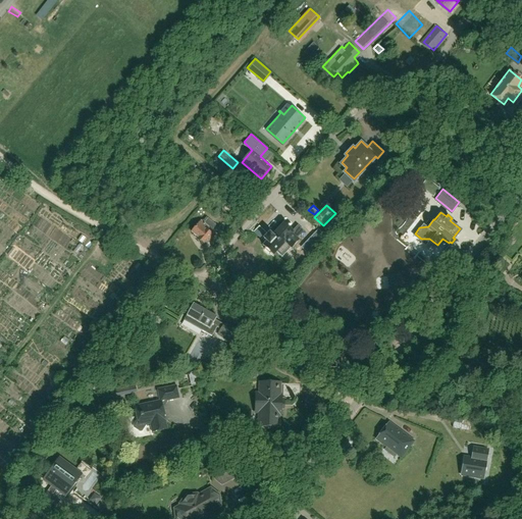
[(214,234),(206,226),(208,223),(212,226),(216,222),(208,215),(204,220),(202,218),(192,229),(205,240),(208,237),(210,238),(214,234)]
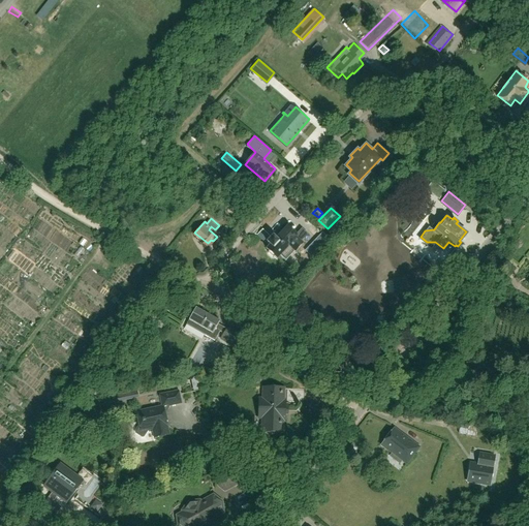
[(294,249),(302,241),(300,239),(306,233),(301,228),(296,233),(287,224),(276,237),(273,234),(267,240),(270,243),(267,246),(269,249),(268,250),(274,255),(275,254),(277,256),(280,252),(285,257),(293,248),(294,249)]
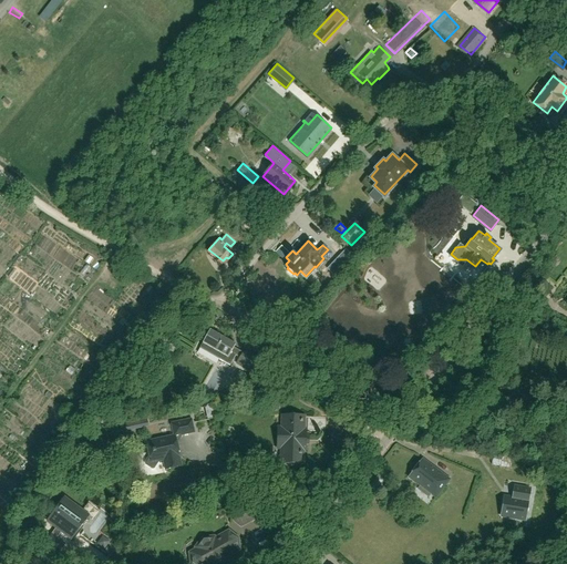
[(356,256),(350,250),(342,258),(348,264),(356,256)]
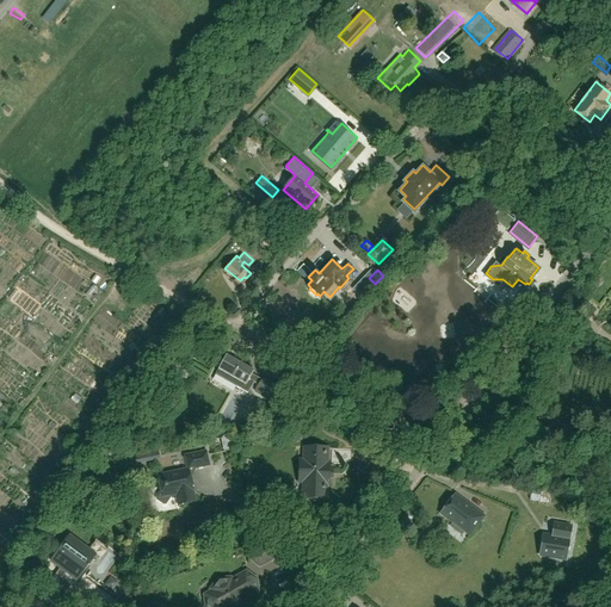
[(88,296),(94,285),(88,282),(82,292),(88,296)]
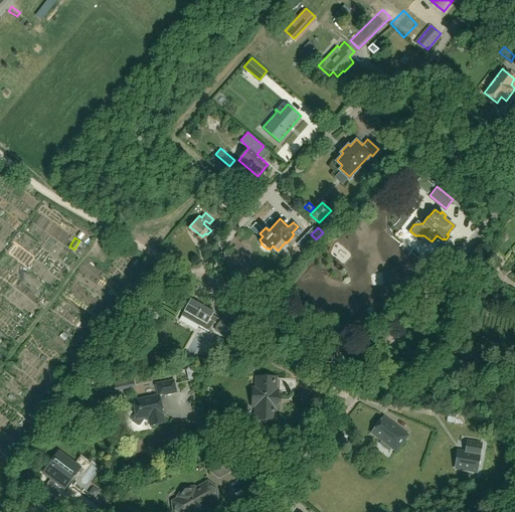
[(220,318),(212,313),(213,311),(190,297),(181,314),(209,329),(214,320),(217,322),(214,327),(233,339),(240,328),(221,316),(220,318)]
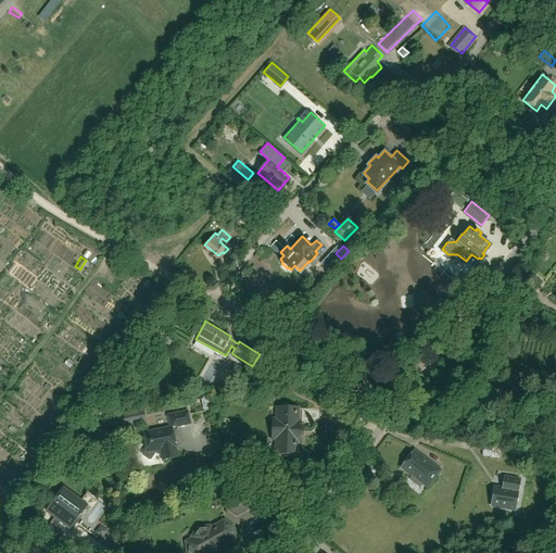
[(68,355),(64,361),(70,365),(74,360),(68,355)]
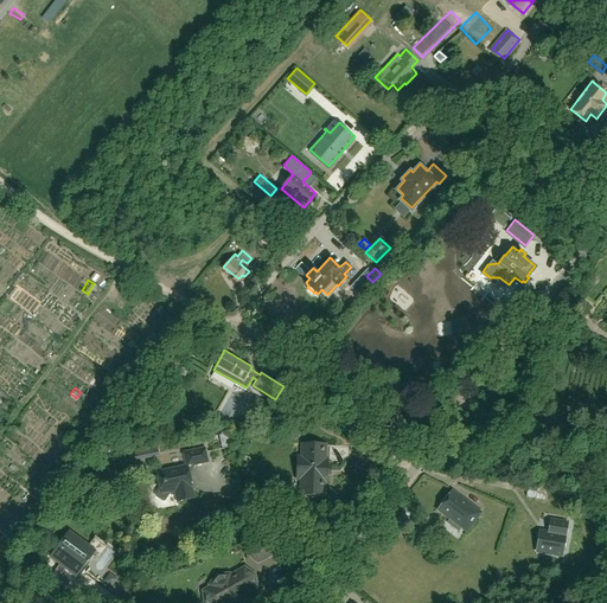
[(273,403),(262,397),(254,411),(264,417),(273,403)]
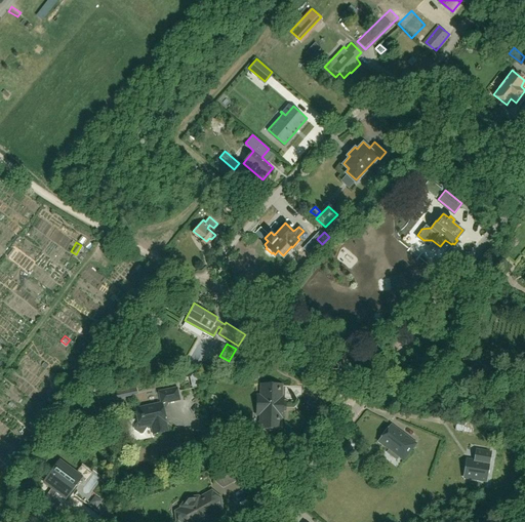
[(282,415),(283,395),(282,395),(282,383),(260,383),(260,392),(257,392),(256,413),(259,414),(259,427),(281,428),(281,415),(282,415)]
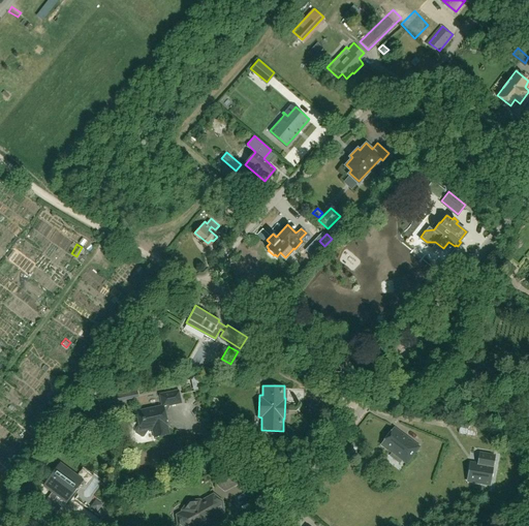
[(169,432),(164,411),(168,404),(168,403),(181,401),(178,389),(160,393),(162,404),(136,409),(139,423),(135,429),(135,430),(142,434),(144,434),(148,428),(153,427),(154,435),(169,432)]
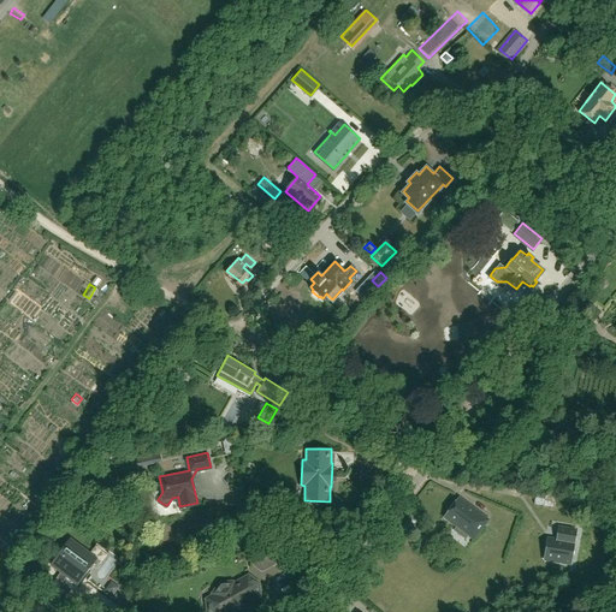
[(469,534),(473,536),(487,517),(484,515),(458,495),(444,515),(457,524),(460,522),(469,530),(468,533),(469,534)]
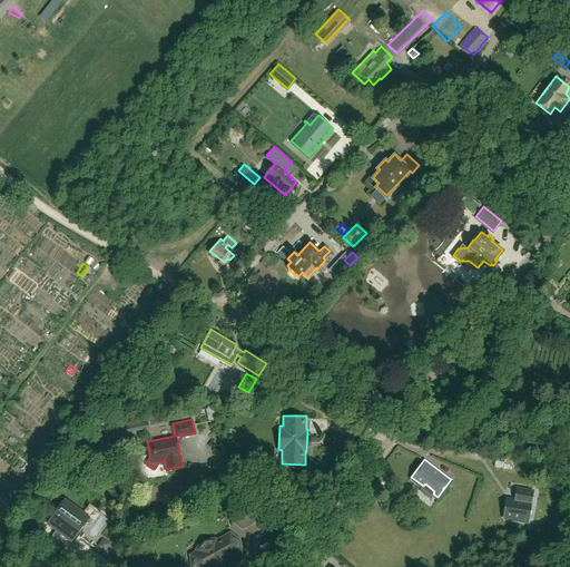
[(376,492),(385,480),(380,477),(371,488),(376,492)]
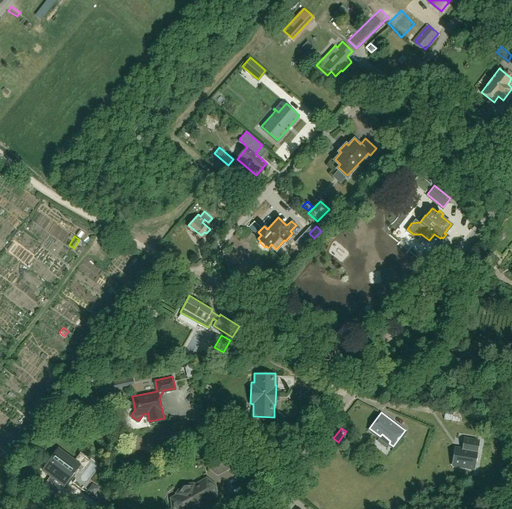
[(472,466),(474,467),(474,466),(475,461),(479,439),(464,436),(463,444),(462,447),(455,446),(452,463),(467,466),(472,466)]
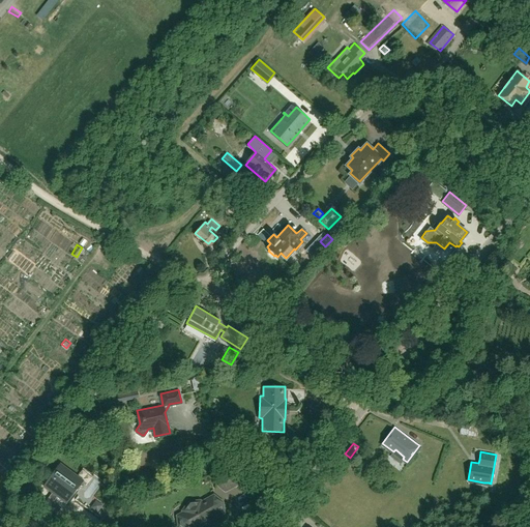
[(362,460),(348,473),(353,478),(367,465),(362,460)]
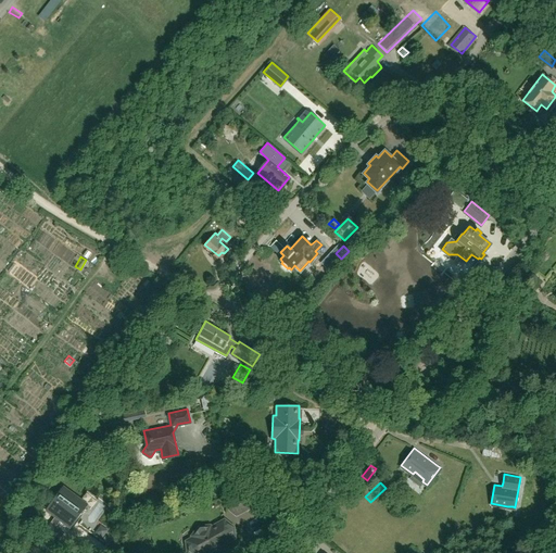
[(81,511),(72,503),(76,498),(62,487),(53,498),(55,500),(51,506),(58,512),(55,514),(71,525),(81,511)]
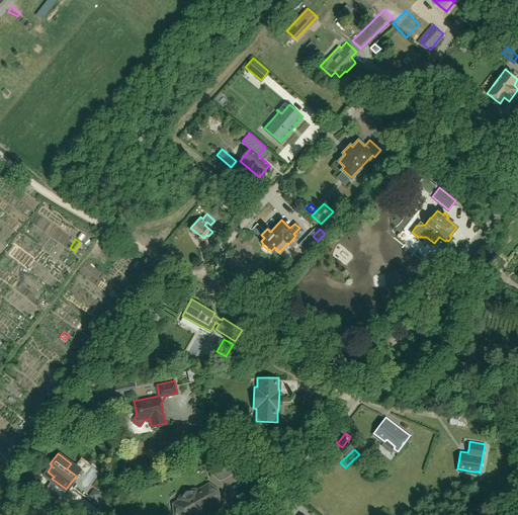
[(84,463),(86,458),(78,456),(75,465),(81,467),(76,481),(87,485),(94,466),(84,463)]
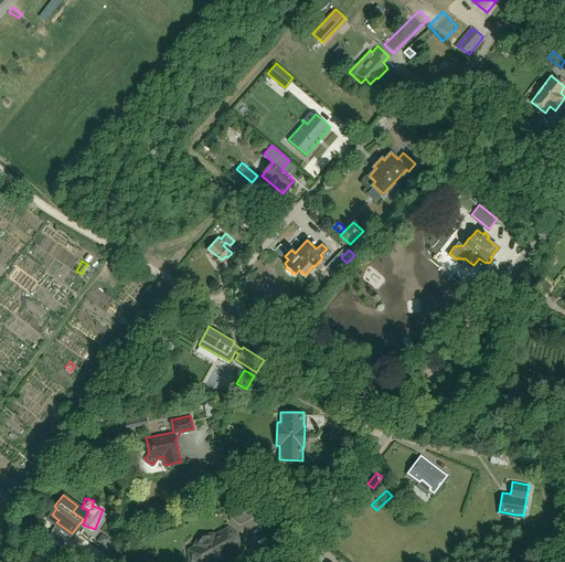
[(253,513),(252,506),(246,501),(233,508),(234,516),(240,521),(253,513)]
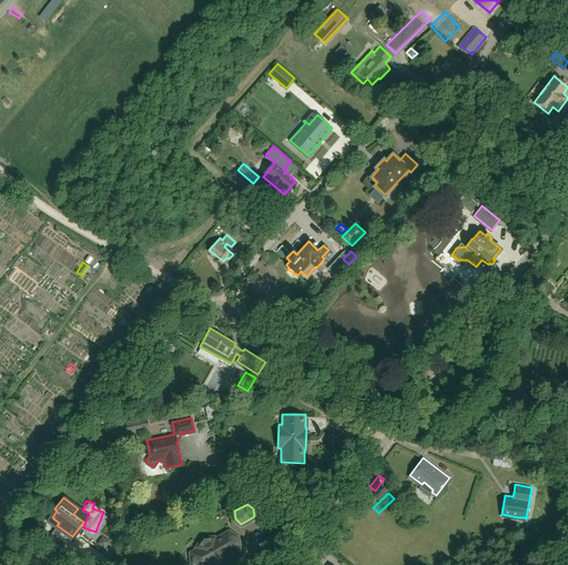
[(227,564),(229,564),(224,555),(239,547),(237,537),(229,531),(215,538),(214,536),(203,537),(196,546),(200,551),(191,555),(192,563),(195,564),(206,564),(208,564),(206,564),(227,564)]
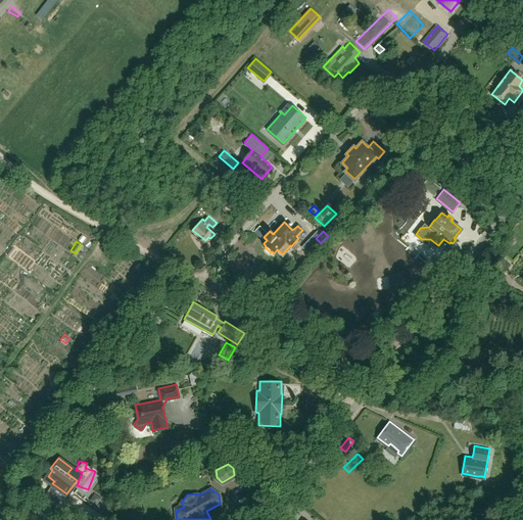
[(60,500),(47,490),(42,498),(55,506),(60,500)]
